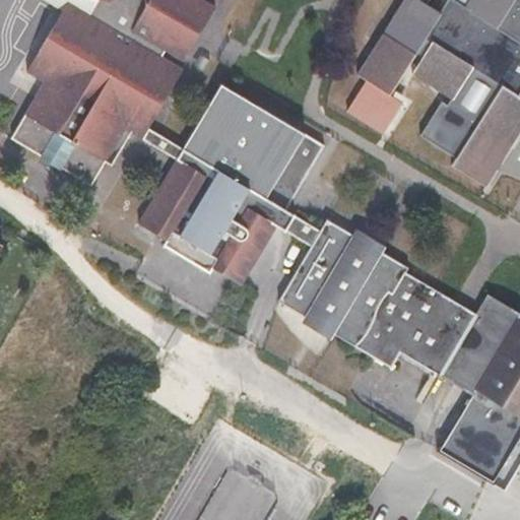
[(149,126),(150,125),(184,67),(158,53),(161,47),(184,60),(215,7),(203,0),(219,0),(222,2),(222,0),(96,0),(90,12),(68,0),(63,10),(36,56),(26,71),(43,80),(25,112),(11,137),(41,154),(40,156),(61,169),(63,168),(92,185),(108,159),(126,129),(142,138),(149,126)]
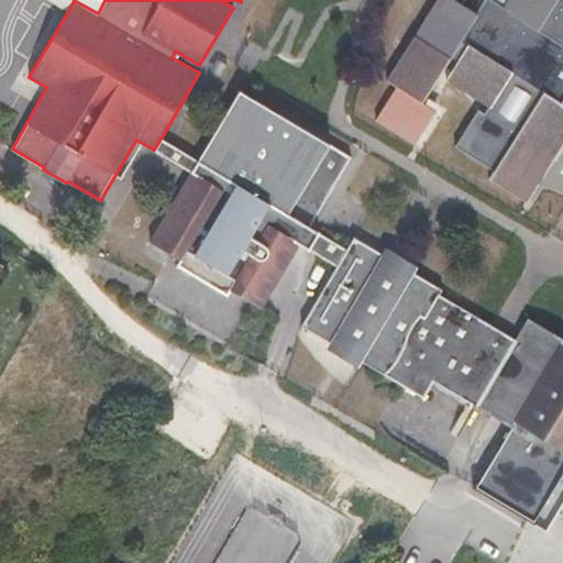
[(50,0),(68,11),(74,0),(98,13),(105,0),(50,0)]
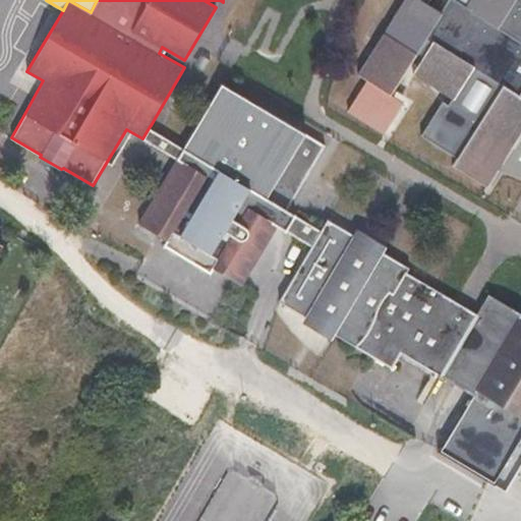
[(520,0),(404,0),(385,32),(368,57),(358,73),(367,79),(348,111),(385,133),(408,98),(395,90),(402,77),(411,63),(418,67),(413,74),(453,98),(450,104),(444,101),(443,102),(422,134),(458,158),(454,165),(488,186),(514,143),(520,132),(520,0)]
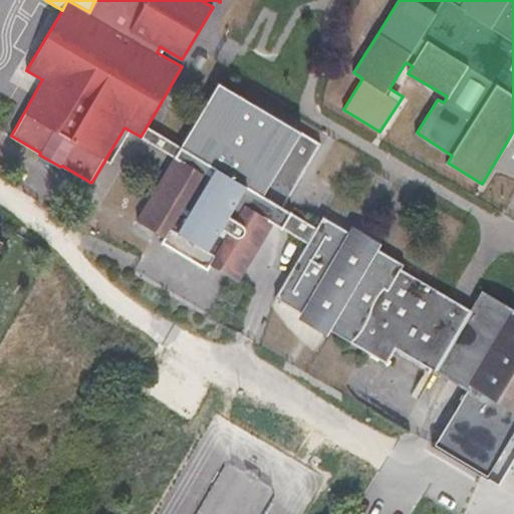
[(148,124),(141,137),(175,158),(138,221),(156,232),(165,238),(162,242),(208,269),(211,265),(239,281),(273,222),(308,243),(313,233),(317,227),(282,207),(322,141),(220,80),(182,145),(148,124)]
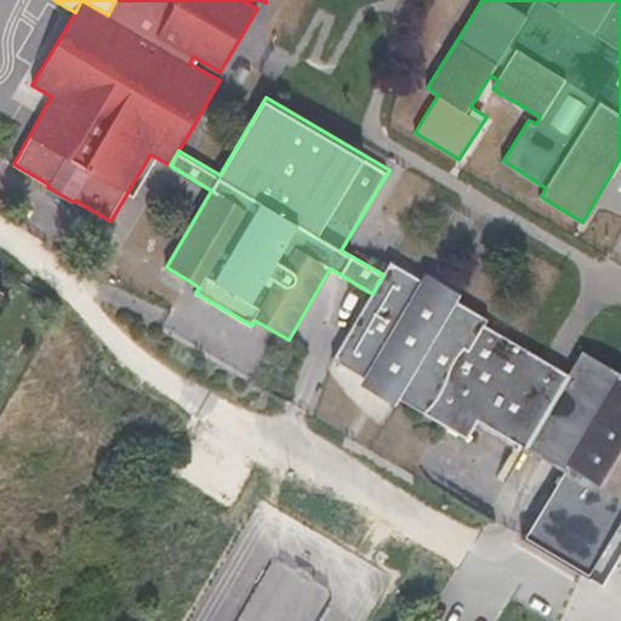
[(391,261),(386,271),(383,274),(379,281),(372,294),(334,359),(364,377),(370,366),(406,388),(400,398),(468,438),(478,420),(528,449),(567,471),(540,514),(594,546),(620,502),(620,372),(584,349),(569,374),(485,324),(489,319),(457,301),(451,311),(415,290),(422,279),(391,261)]
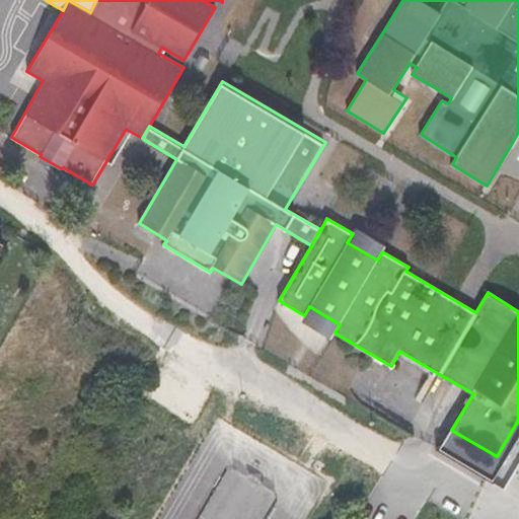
[(377,260),(382,251),(386,245),(356,227),(353,233),(347,242),(377,260)]
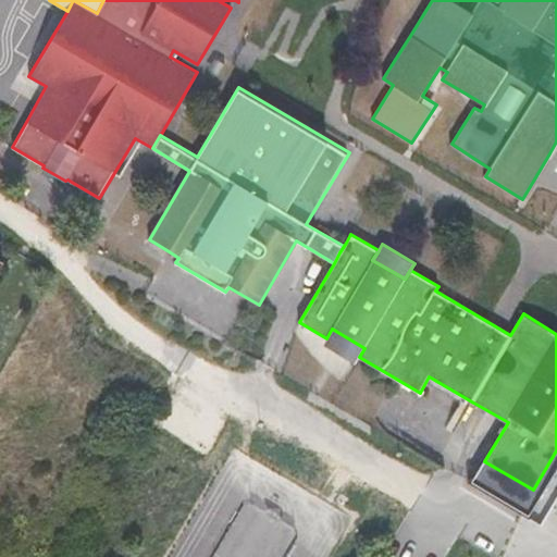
[(332,329),(326,338),(323,344),(356,363),(359,357),(364,348),(332,329)]
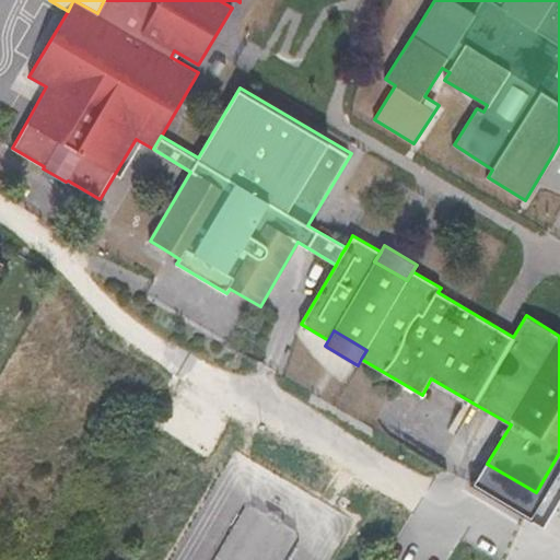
[(544,497),(559,469),(559,453),(536,492),(544,497)]
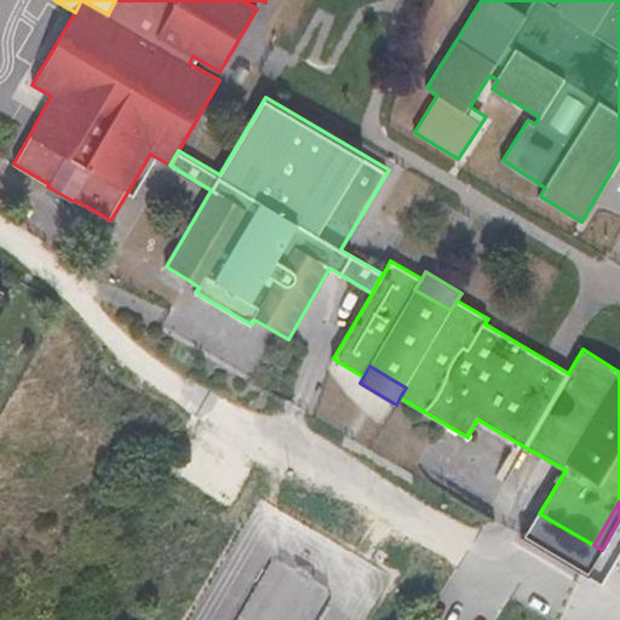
[(590,572),(602,550),(593,545),(539,514),(527,535),(590,572)]
